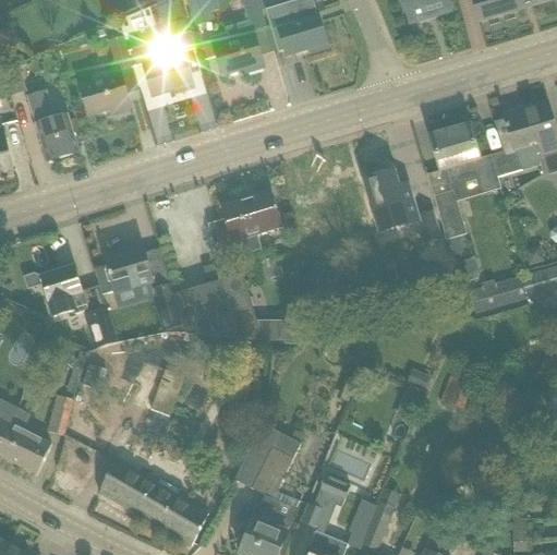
[(218,8),(216,0),(185,0),(194,25),(215,19),(212,9),(218,8)]
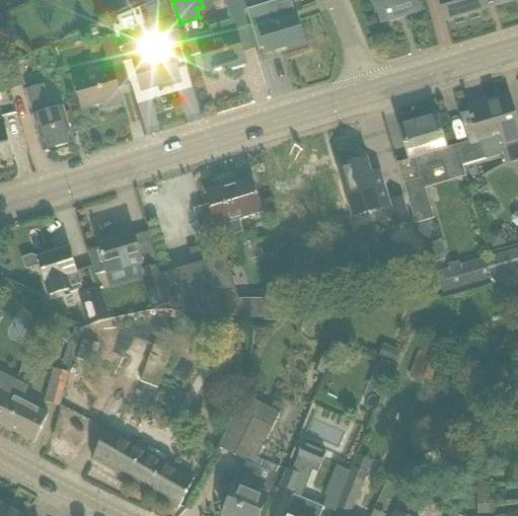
[(225,0),(233,27),(247,24),(240,0),(225,0)]
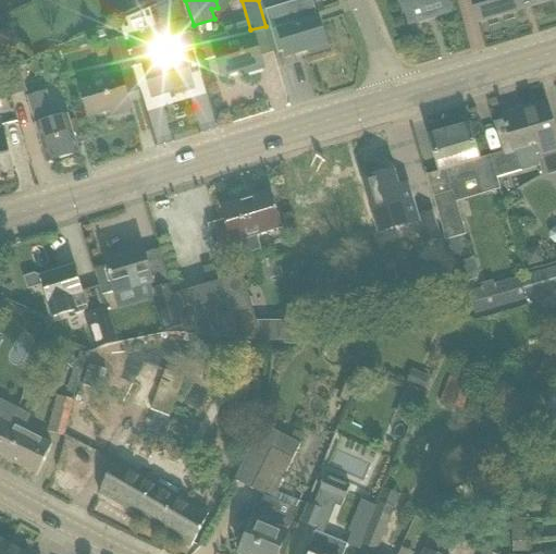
[(288,0),(263,8),(276,51),(283,49),(285,53),(307,47),(309,51),(326,46),(312,1),(311,0),(288,0)]
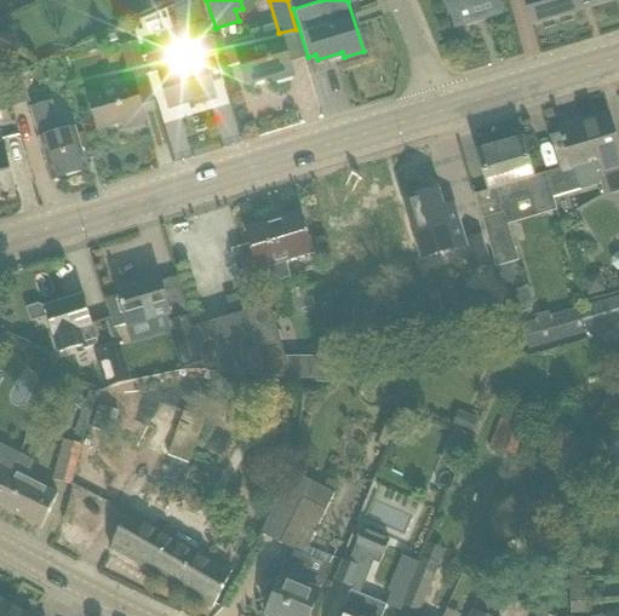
[(447,0),(454,24),(476,17),(474,12),(498,6),(496,0),(447,0)]
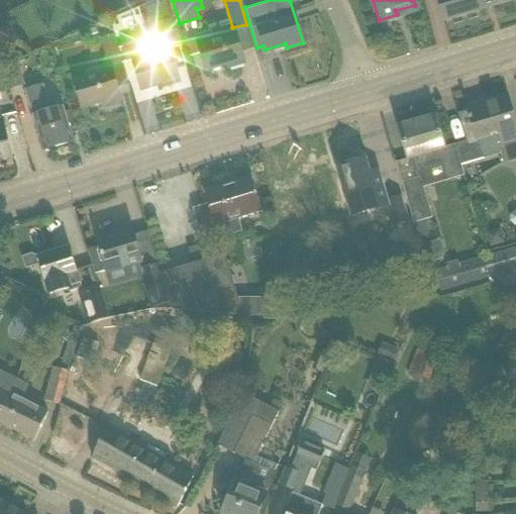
[(438,0),(443,17),(500,0),(438,0)]
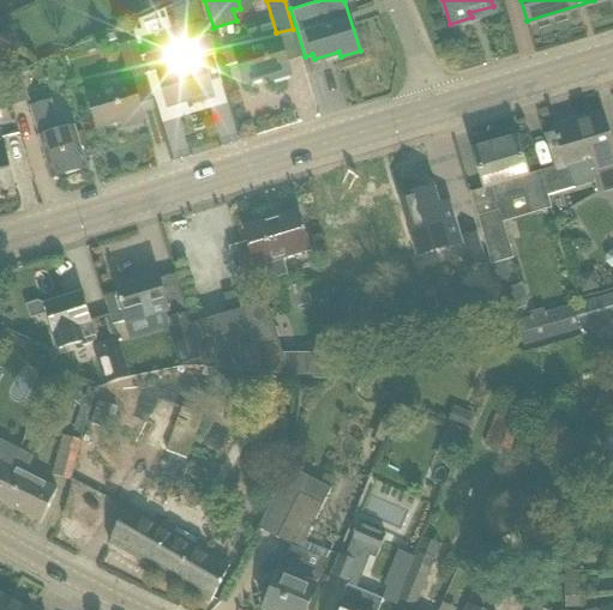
[(178,42),(144,53),(150,72),(156,70),(157,73),(160,80),(167,103),(191,96),(193,101),(212,95),(205,72),(202,60),(200,56),(215,52),(210,32),(178,42)]
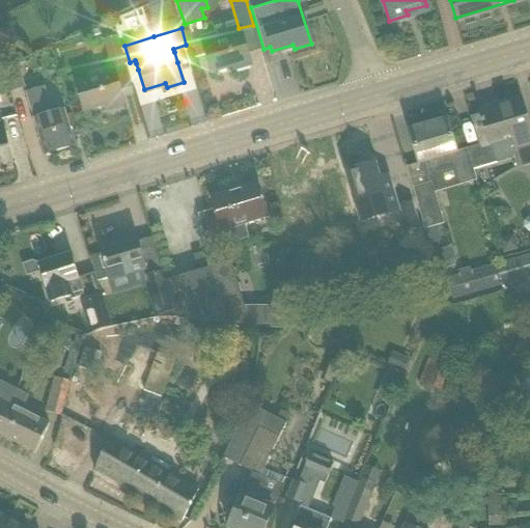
[(241,32),(219,38),(217,30),(200,34),(203,44),(211,70),(232,62),(233,67),(250,62),(241,32)]
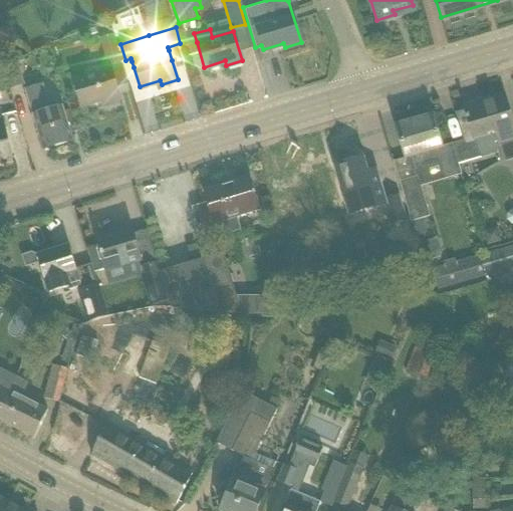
[(86,75),(73,79),(74,84),(80,104),(101,97),(102,102),(118,97),(112,78),(109,68),(86,75)]
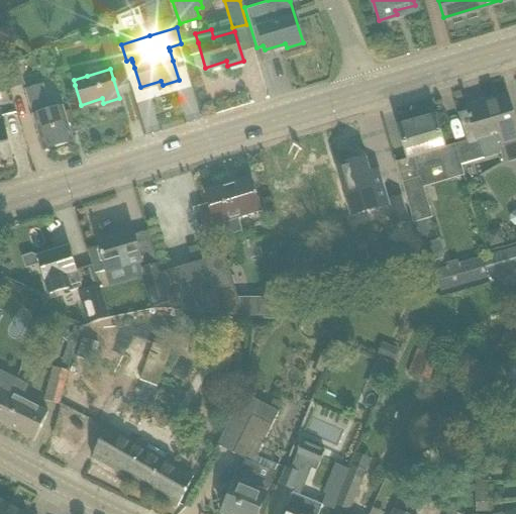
[(25,89),(37,129),(42,148),(73,139),(62,105),(50,108),(42,84),(25,89)]
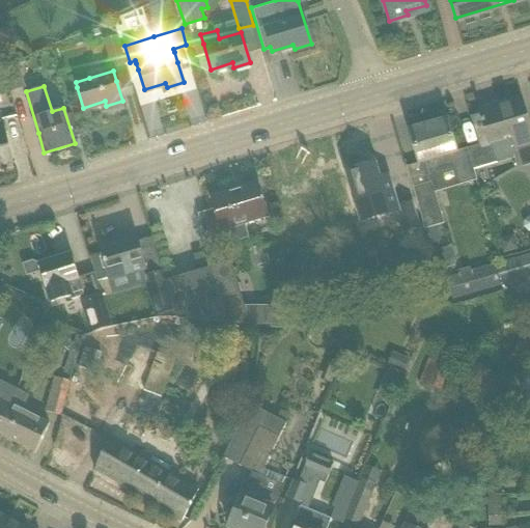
[(469,114),(475,134),(477,143),(467,146),(473,167),(513,156),(510,144),(514,142),(515,146),(529,141),(529,133),(520,98),(518,98),(519,101),(504,105),(503,102),(479,109),(480,111),(469,114)]
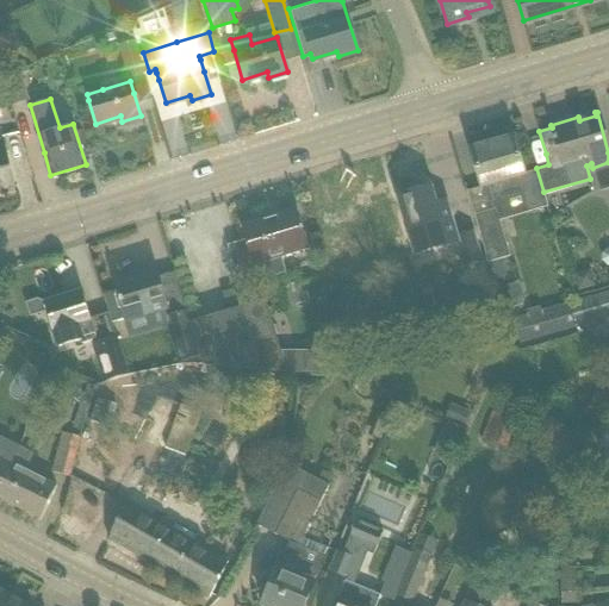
[(0,126),(0,187),(13,183),(0,126)]
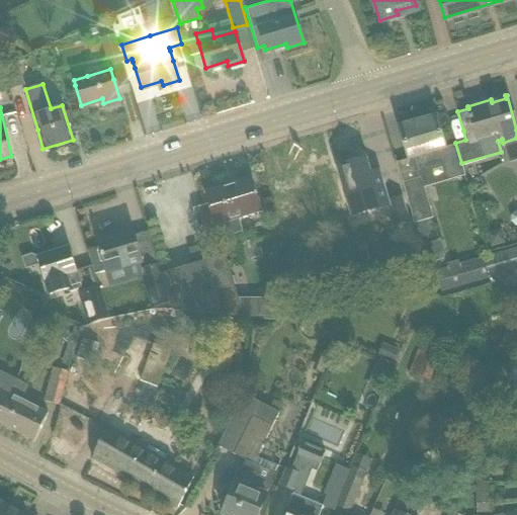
[(435,115),(399,125),(404,145),(408,158),(414,156),(418,170),(422,168),(442,163),(446,174),(447,178),(464,173),(461,163),(455,143),(444,146),(440,135),(435,115)]
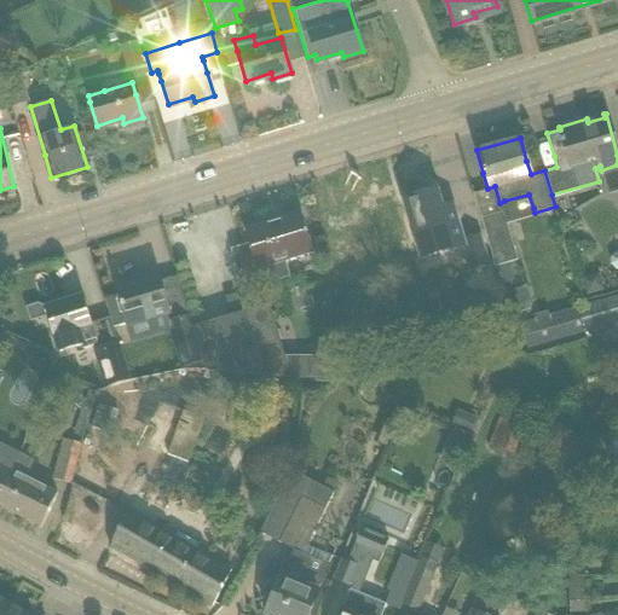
[(405,197),(403,198),(404,199),(404,198),(414,231),(414,232),(421,255),(421,256),(462,244),(461,239),(450,203),(440,206),(434,189),(431,190),(431,189),(423,191),(423,192),(421,192),(419,186),(403,191),(405,197)]
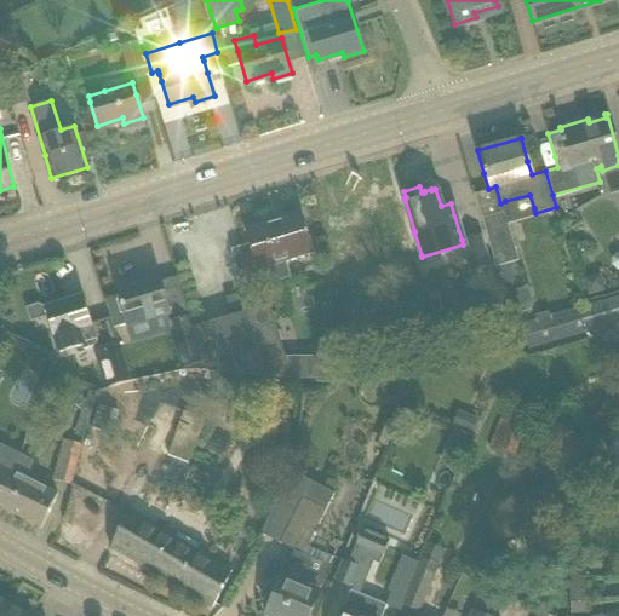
[(357,228),(340,232),(355,283),(374,278),(372,269),(403,259),(388,209),(387,203),(354,213),(357,228)]
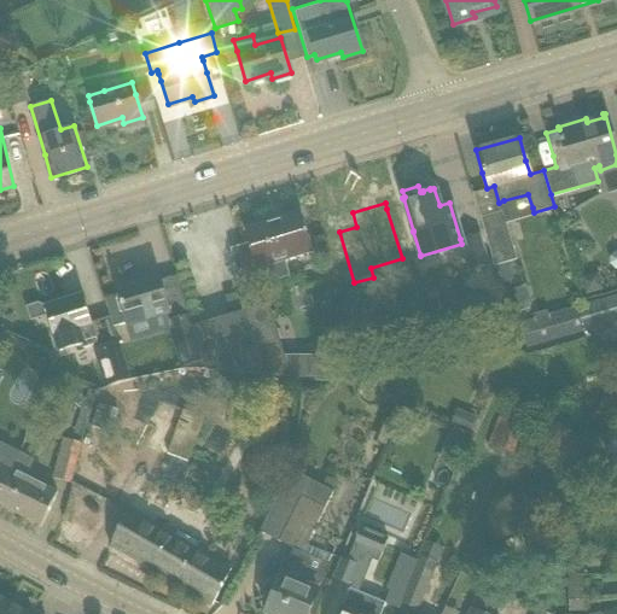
[(312,250),(307,234),(300,210),(244,228),(248,241),(231,246),(243,287),(269,279),(265,264),(312,250)]
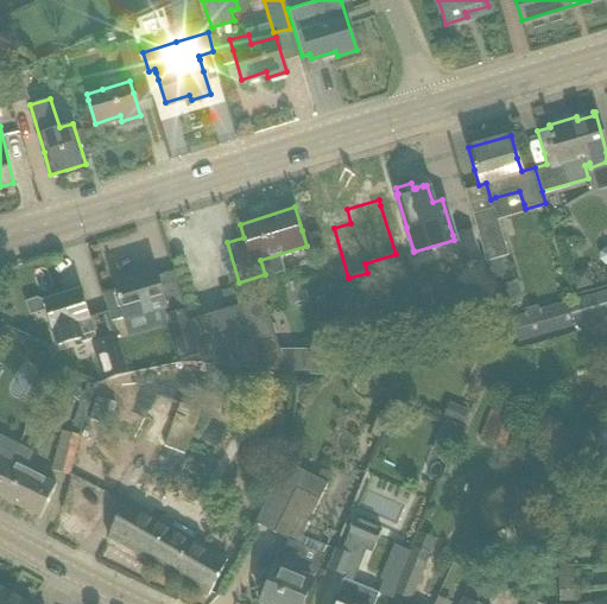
[(493,207),(473,213),(478,228),(487,259),(491,275),(492,275),(505,272),(500,255),(507,253),(493,207)]
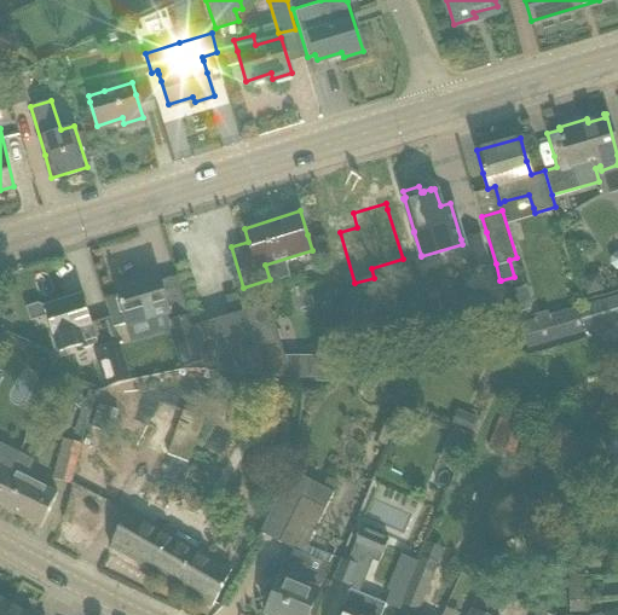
[(479,233),(461,239),(462,244),(469,267),(487,261),(479,233)]
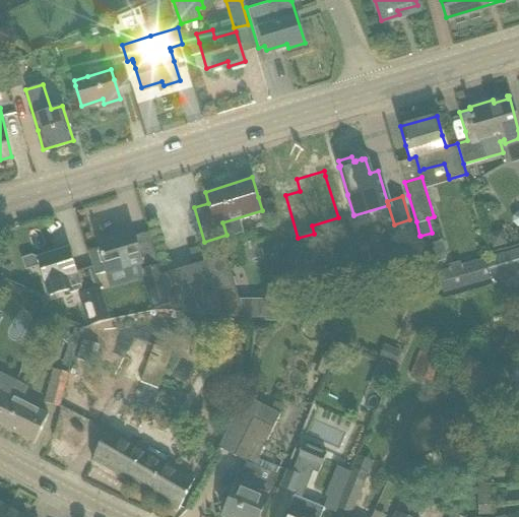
[(106,271),(109,282),(128,276),(124,265),(141,261),(132,229),(96,240),(106,271)]
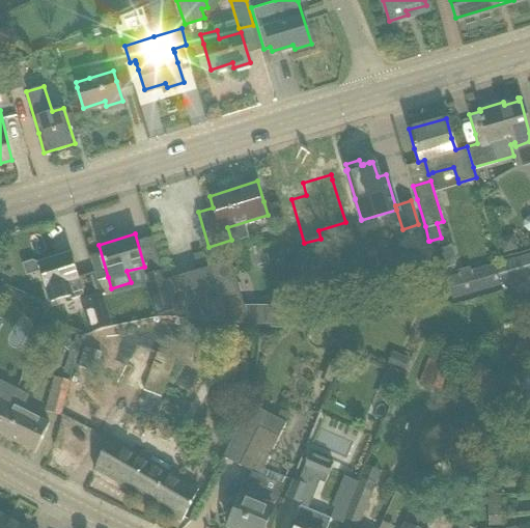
[(499,237),(503,253),(517,250),(513,233),(499,237)]
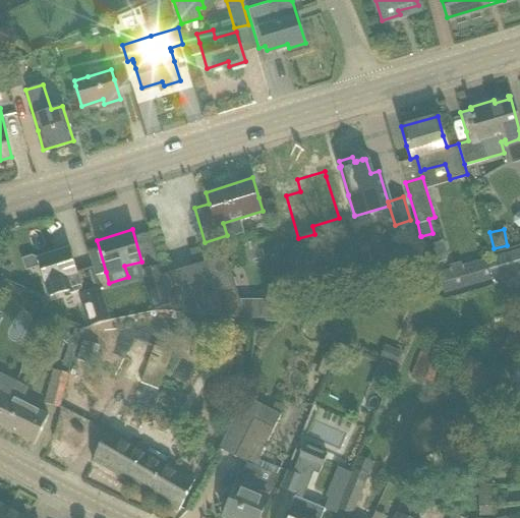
[(431,242),(436,255),(447,252),(443,239),(442,239),(431,242)]
